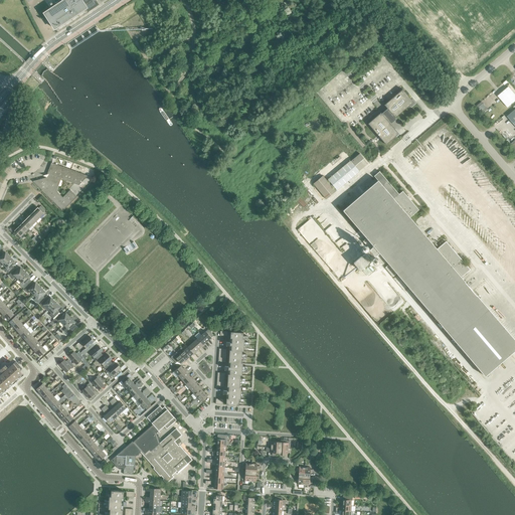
[(92,8),(98,5),(95,0),(62,0),(61,1),(61,0),(60,0),(52,0),(55,4),(57,3),(57,4),(55,5),(54,5),(54,6),(51,8),(47,10),(48,11),(44,13),(54,29),(58,26),(58,27),(62,24),(65,22),(69,20),(68,19),(71,17),(72,18),(75,16),(75,15),(78,13),(79,13),(82,11),(86,8),(88,12),(93,9),(92,8)]
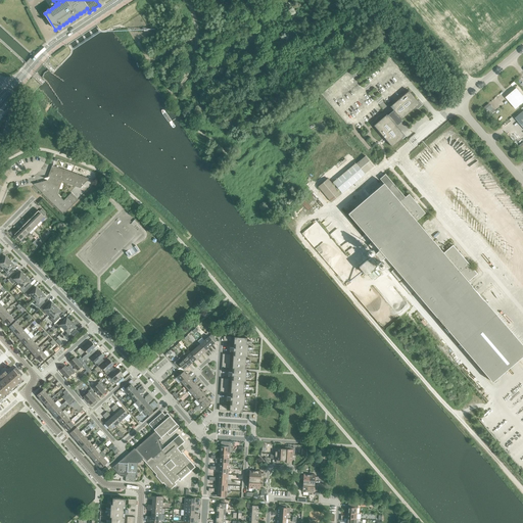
[(152,85),(146,89),(157,107),(163,102),(152,85)]
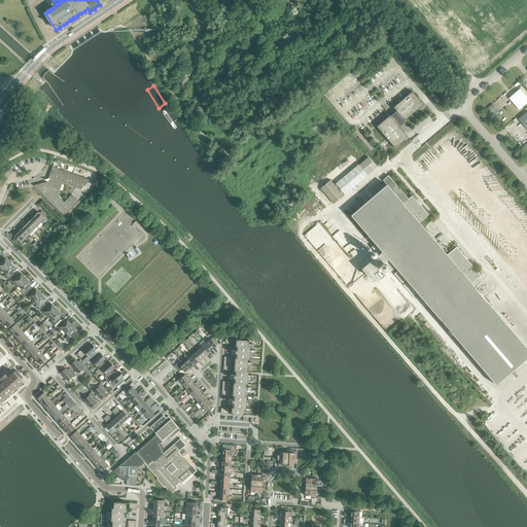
[(510,98),(519,110),(526,103),(526,96),(520,89),(510,98)]
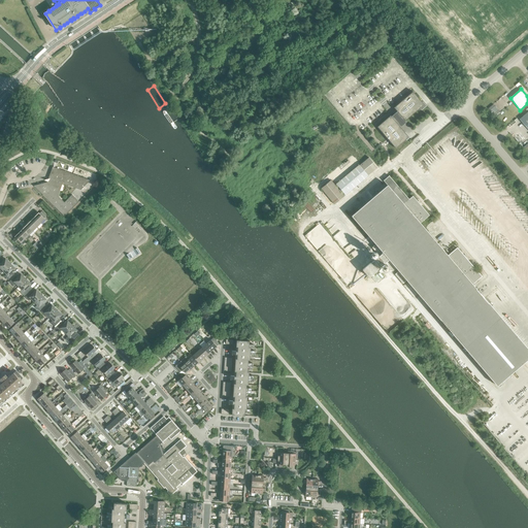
[(419,107),(423,104),(420,101),(420,100),(413,92),(394,107),(398,112),(392,118),(390,116),(376,127),(395,149),(408,137),(398,125),(401,122),(402,123),(403,122),(403,121),(404,120),(405,121),(420,108),(419,107)]
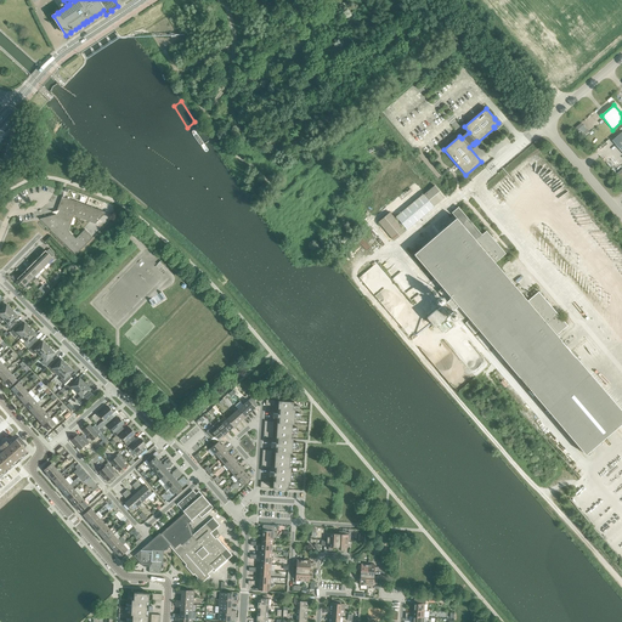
[(604,120),(583,137),(595,151),(615,134),(604,120)]
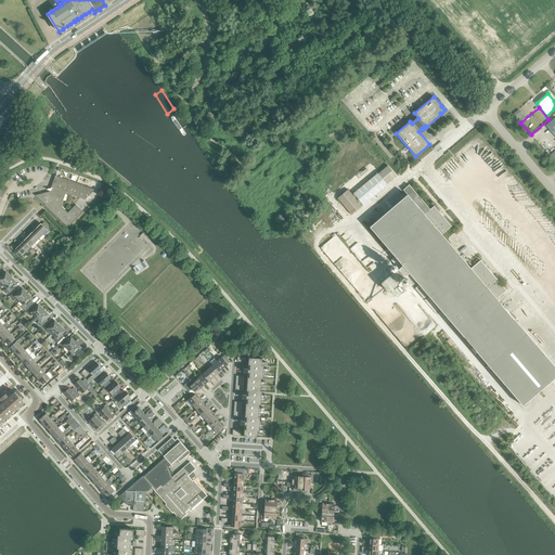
[(177,112),(168,117),(182,138),(190,132),(177,112)]
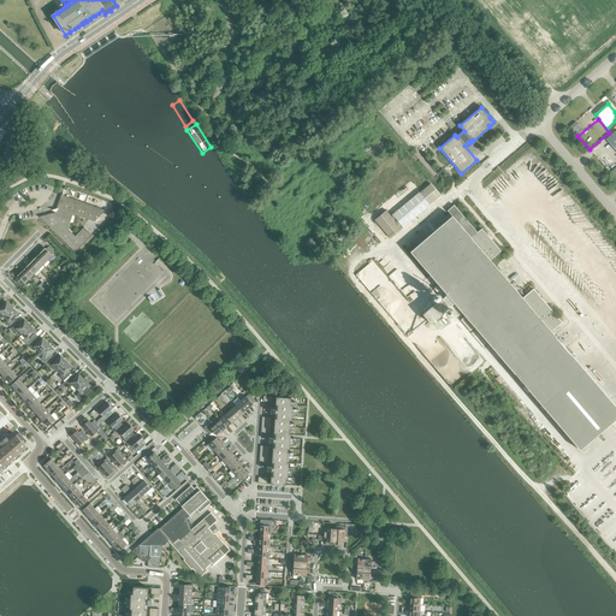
[(430,206),(430,205),(419,193),(392,214),(403,227),(430,206)]
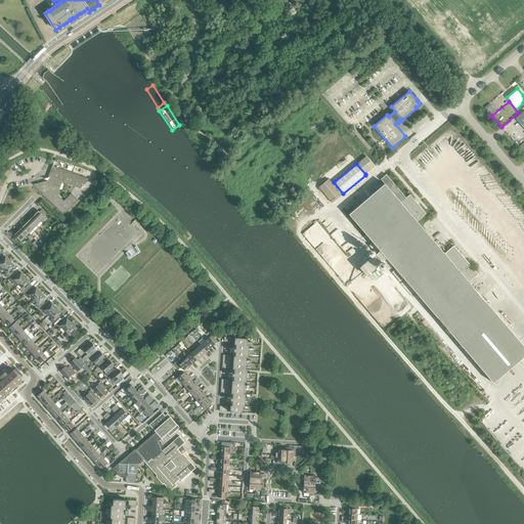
[(33,184),(63,215),(78,201),(72,193),(63,201),(57,194),(61,182),(80,188),(89,179),(52,166),(46,181),(33,184)]
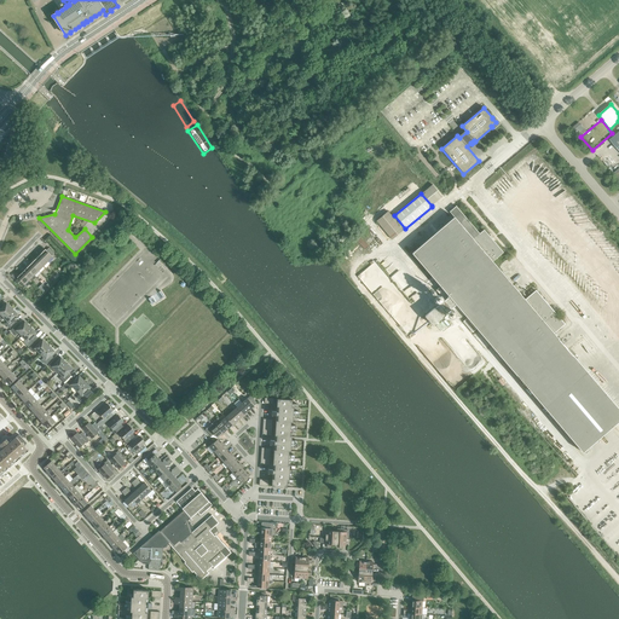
[(455,217),(412,253),(440,287),(435,290),(444,300),(434,308),(434,307),(424,316),(433,325),(443,317),(441,317),(451,308),(460,318),(464,314),(583,452),(618,420),(618,409),(554,334),(565,324),(536,290),(536,291),(533,288),(522,298),(492,261),(503,253),(484,230),(480,233),(456,206),(450,212),(455,217)]
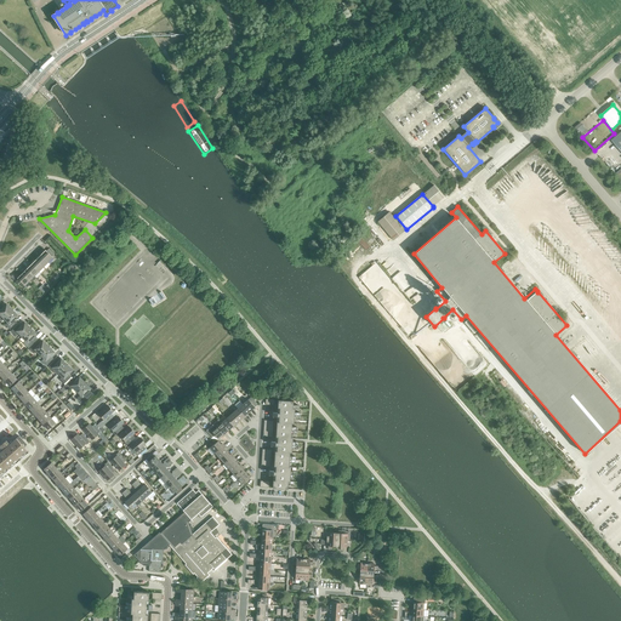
[(389,212),(377,222),(393,240),(404,231),(389,212)]
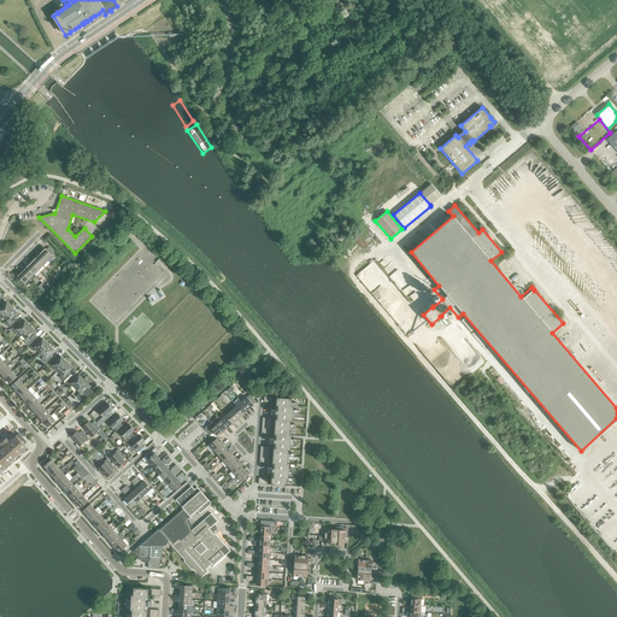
[(45,248),(40,253),(47,260),(52,256),(54,252),(48,247),(46,250),(45,248)]
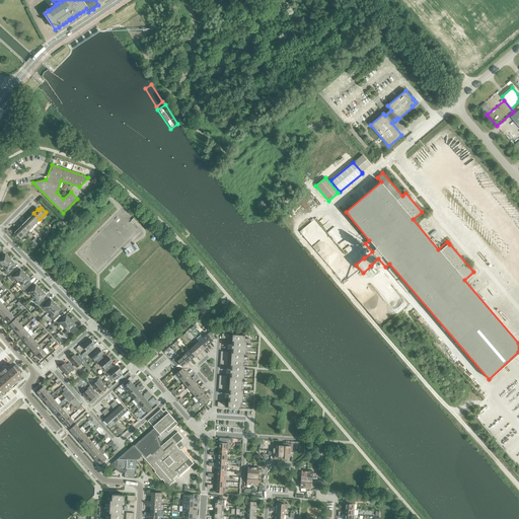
[(33,213),(29,217),(36,223),(40,219),(33,213)]
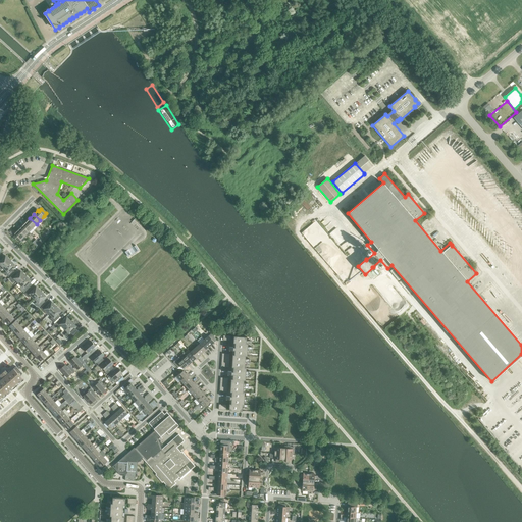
[(30,218),(27,222),(33,228),(37,224),(30,218)]
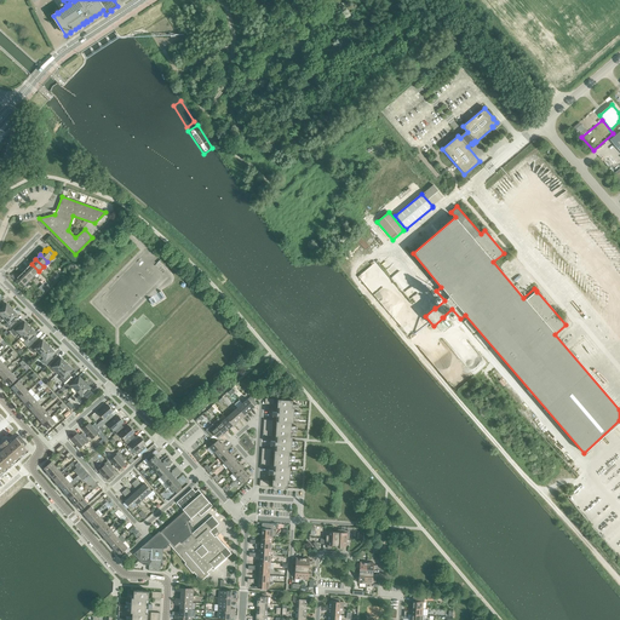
[(32,264),(27,269),(34,276),(39,271),(32,264)]
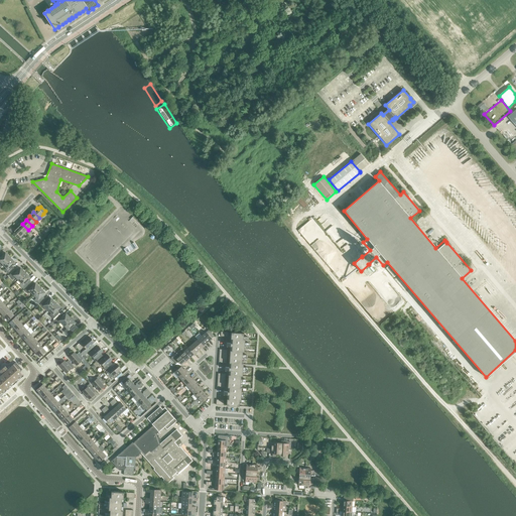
[(22,224),(18,227),(24,234),(28,230),(22,224)]
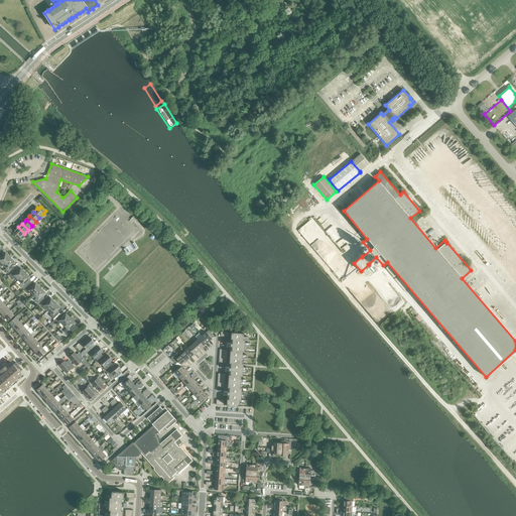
[(24,234),(18,227),(14,231),(15,232),(13,234),(19,241),(21,238),(22,239),(26,235),(24,234)]
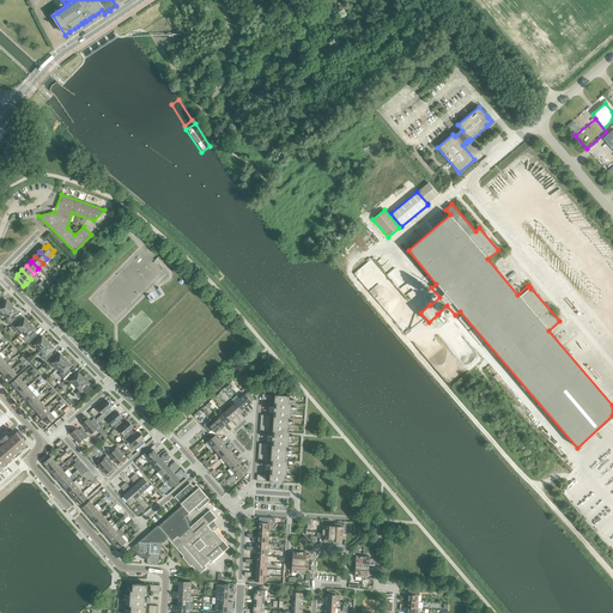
[(0,310),(4,315),(12,307),(6,301),(1,305),(0,303),(0,310)]
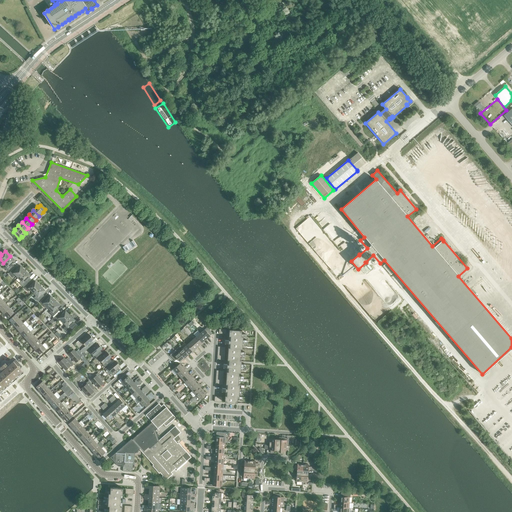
[(10,256),(3,263),(6,266),(4,268),(8,272),(13,267),(11,264),(15,261),(10,256)]
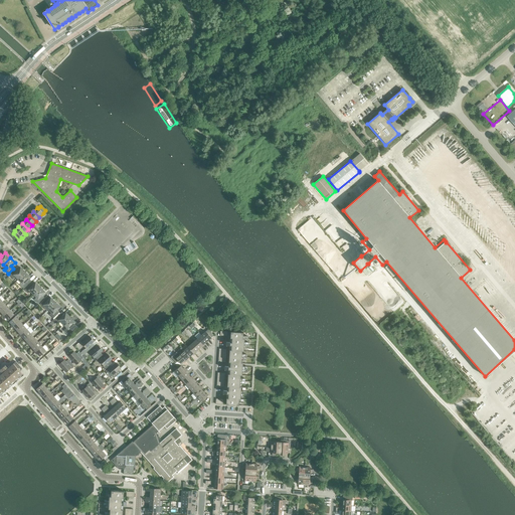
[(396,275),(388,266),(385,268),(393,277),(396,275)]
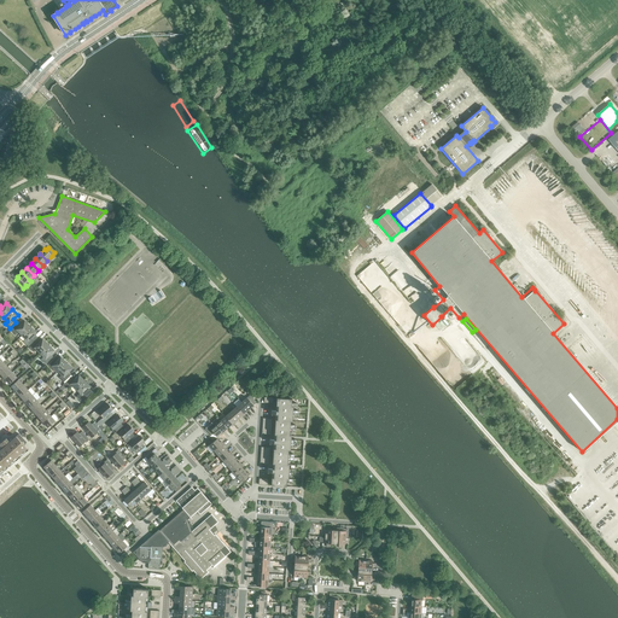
[(18,332),(22,336),(30,327),(24,321),(19,326),(17,324),(11,330),(16,334),(18,332)]
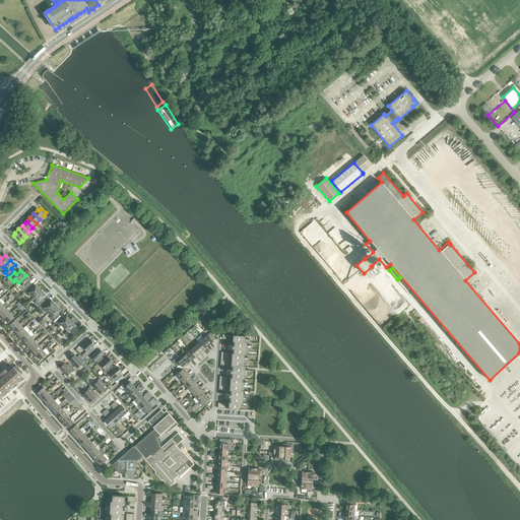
[(25,275),(18,282),(21,285),(19,287),(23,291),(29,286),(26,283),(30,280),(25,275)]
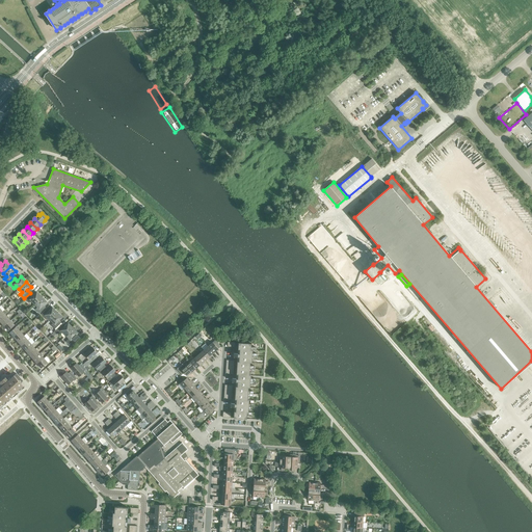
[(31,301),(34,304),(42,297),(36,292),(32,296),(30,294),(25,299),(29,303),(31,301)]
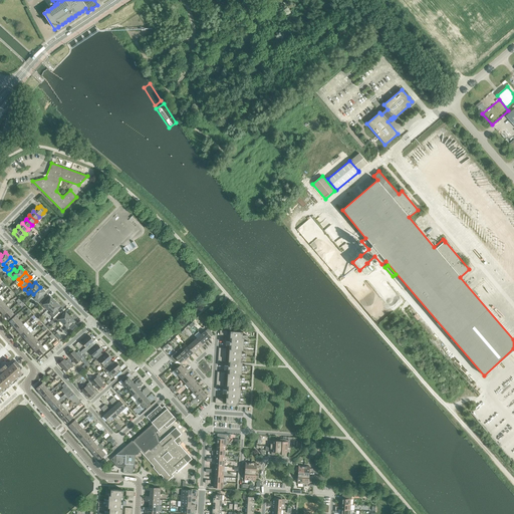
[(40,287),(33,294),(36,297),(34,299),(38,303),(43,297),(41,295),(45,291),(40,287)]
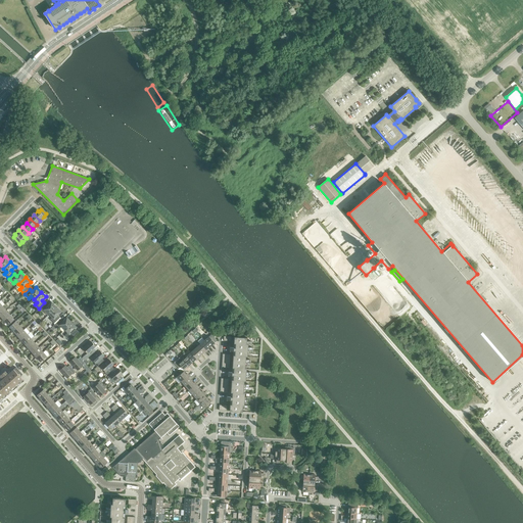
[(44,310),(49,315),(56,307),(51,302),(47,306),(45,304),(41,308),(43,311),(44,310)]
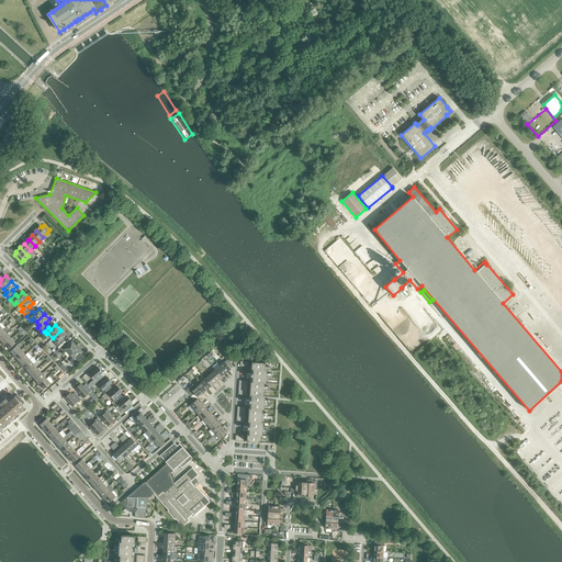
[(60,330),(53,338),(56,341),(54,344),(58,348),(64,341),(62,339),(66,335),(60,330)]
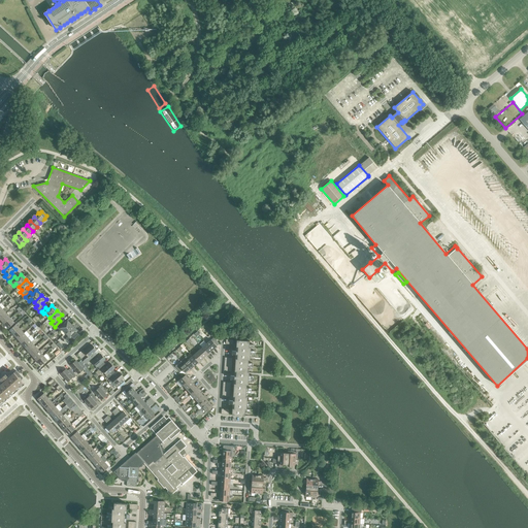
[(1,323),(3,325),(10,318),(6,314),(0,319),(2,322),(1,323)]
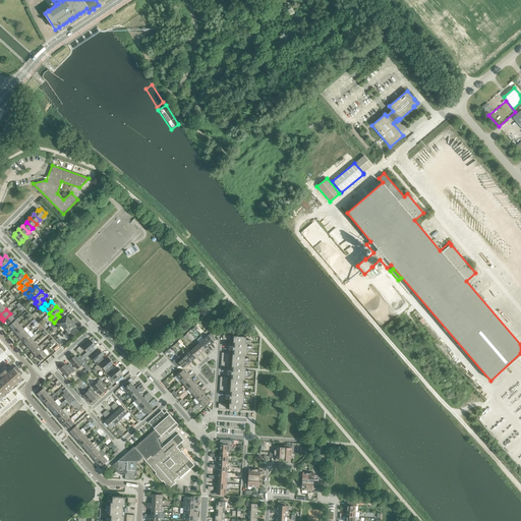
[(10,313),(3,321),(4,322),(5,322),(8,324),(14,319),(10,313)]
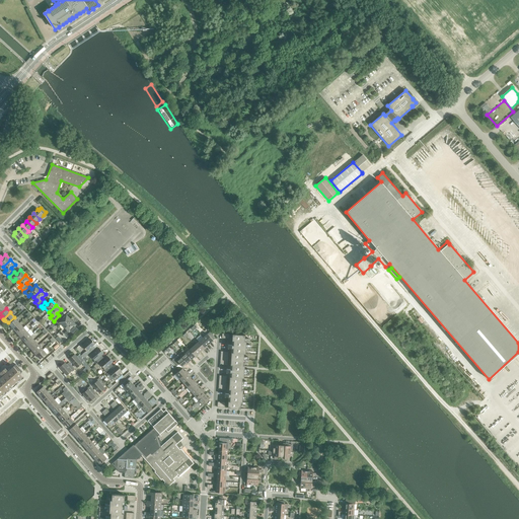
[(61,324),(64,327),(71,320),(66,315),(62,319),(60,316),(53,322),(56,325),(57,324),(59,326),(61,324)]
